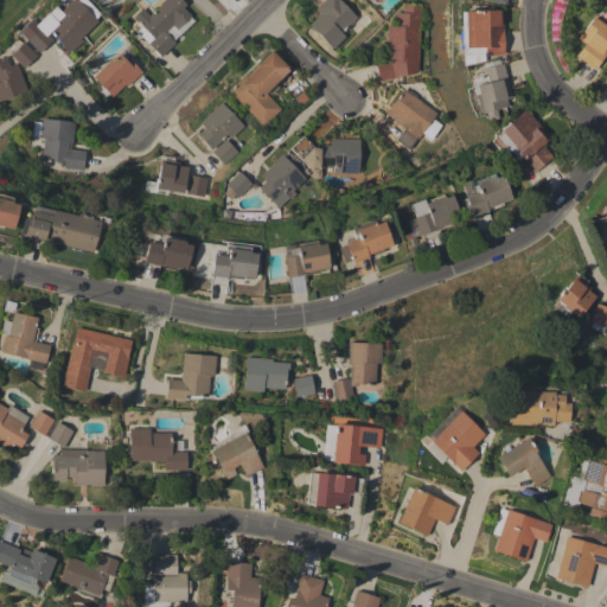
[(18,31),(31,18),(37,24),(55,6),(61,11),(71,0),(77,0),(97,20),(66,51),(61,45),(62,44),(48,30),(45,33),(52,39),(39,52),(26,39),(18,31)]
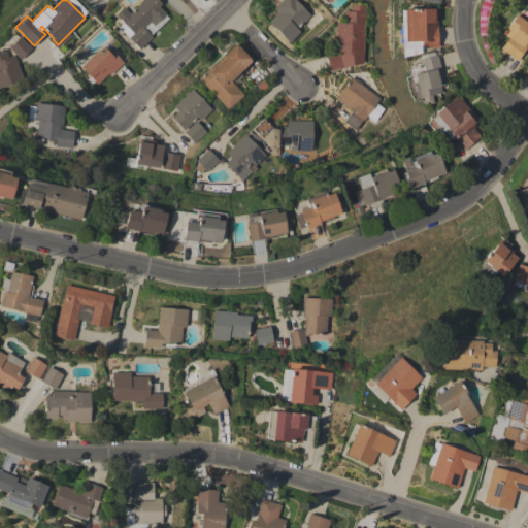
[(142,0),(158,0),(161,3),(158,6),(165,13),(154,26),(150,22),(142,28),(152,37),(139,48),(118,27),(123,23),(114,14),(123,7),(129,13),(142,0)]
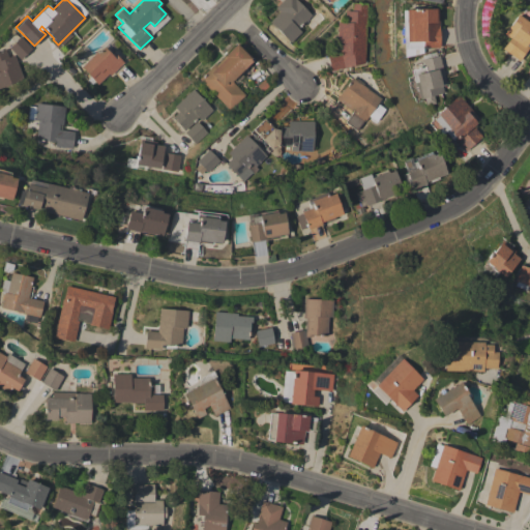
[(300,31),(290,42),(269,21),(280,11),(274,7),(282,0),(297,0),(312,15),(297,28),(300,31)]
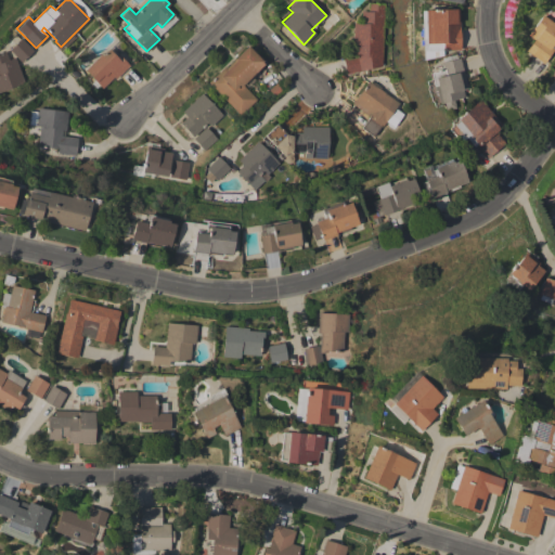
[(382,66),(363,69),(363,71),(346,74),(341,55),(352,53),(353,23),(360,23),(361,11),(368,11),(368,3),(384,3),(382,66)]
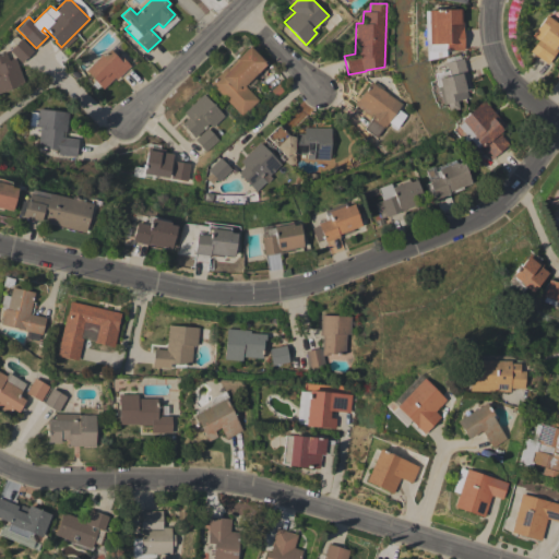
[(425,51),(423,11),(427,11),(426,10),(461,9),(463,50),(444,50),(445,56),(425,60),(425,51)]
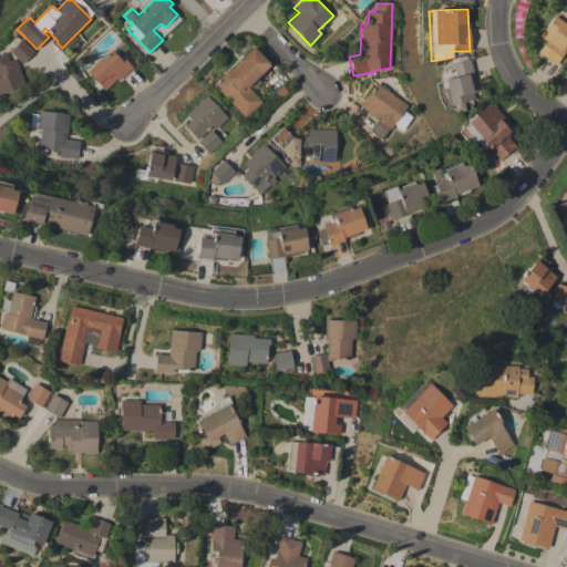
[(555,64),(542,54),(549,43),(538,35),(554,16),(566,24),(566,39),(562,48),(565,50),(555,64)]
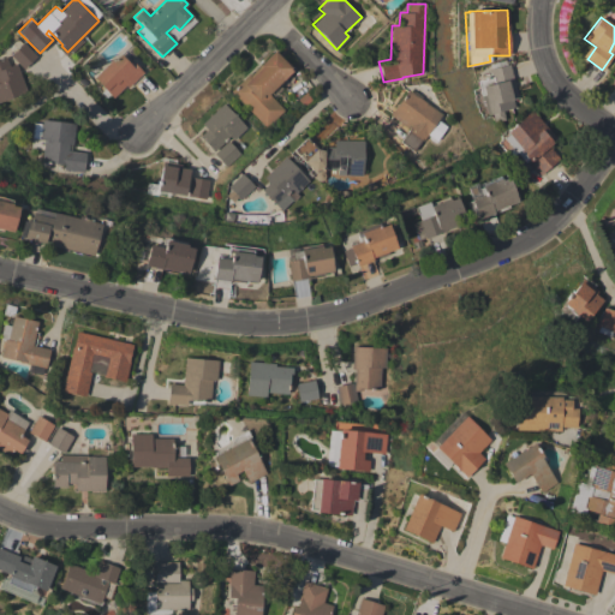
[(23,69),(10,55),(23,42),(36,57),(34,58),(35,59),(27,67),(25,66),(23,69)]
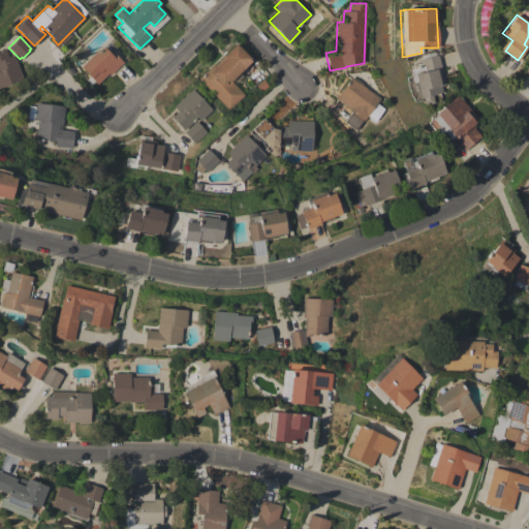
[(251,61),(230,81),(244,94),(228,110),(198,79),(213,63),(214,64),(236,43),(250,58),(249,59),(251,61)]
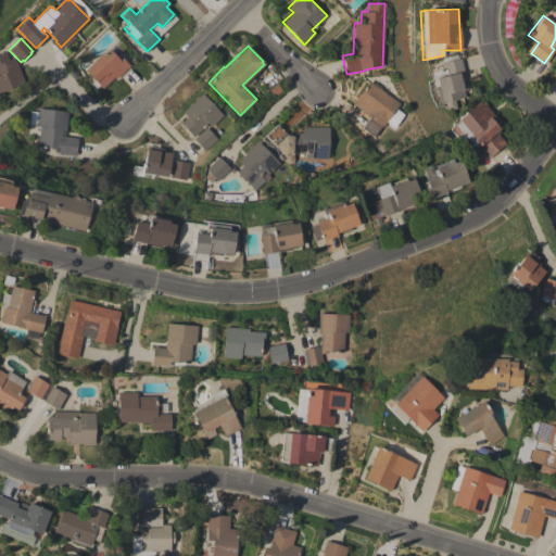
[(129,65),(115,78),(114,76),(102,88),(84,70),(100,54),(101,55),(108,49),(115,55),(117,53),(129,65)]
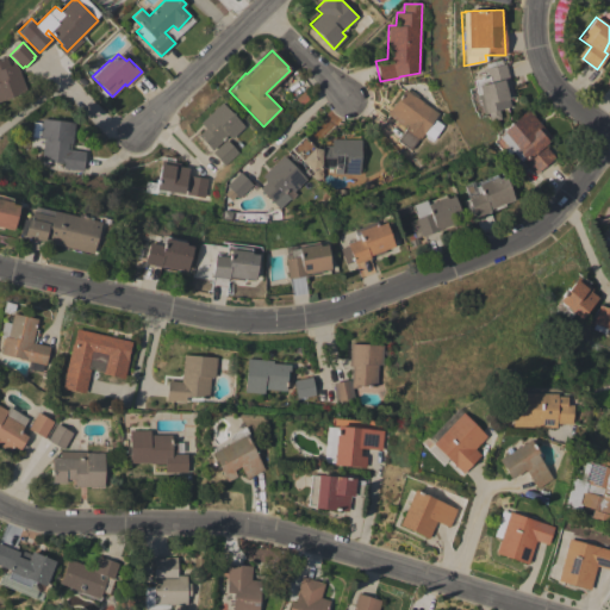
[(16,63),(26,91),(0,100),(0,57),(5,56),(8,66),(16,63)]
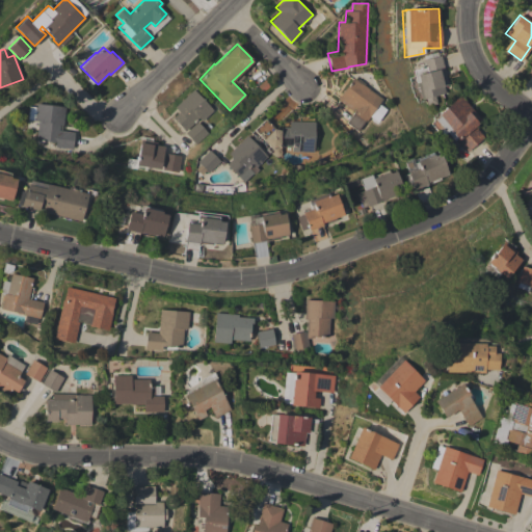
[(440,55),(447,85),(443,86),(444,92),(433,96),(435,103),(426,106),(424,98),(420,99),(415,82),(411,70),(423,67),(422,59),(423,59),(422,55),(436,52),(437,56),(440,55)]
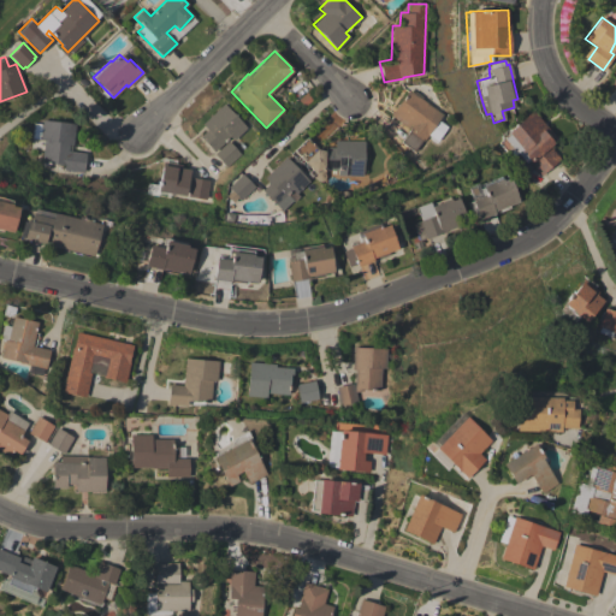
[(409,89),(443,114),(428,134),(427,132),(414,150),(401,141),(409,130),(408,129),(403,125),(406,122),(396,114),(394,118),(390,114),(406,93),(406,94),(409,89)]
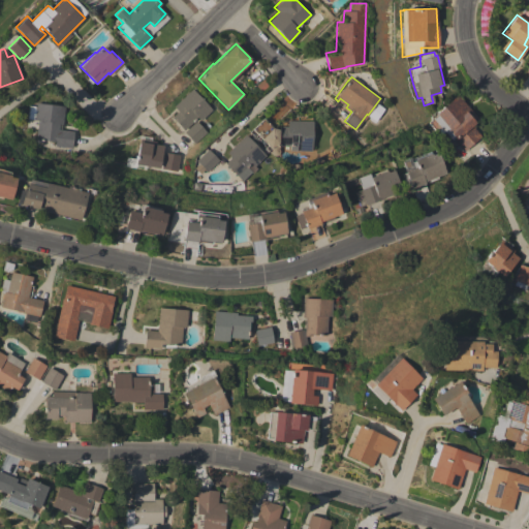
[(173,106),(192,89),(212,110),(200,120),(197,117),(183,130),(170,117),(178,112),(173,106)]
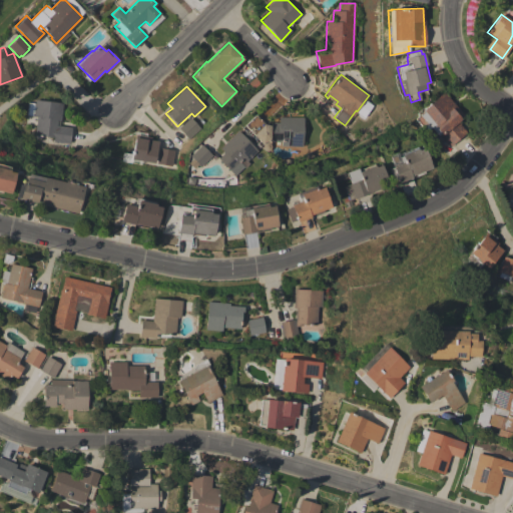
[(451,145),(441,134),(440,133),(438,135),(442,139),(437,144),(423,127),(427,123),(419,114),(422,112),(421,111),(443,91),(463,114),(460,117),(461,118),(457,121),(466,131),(451,145)]
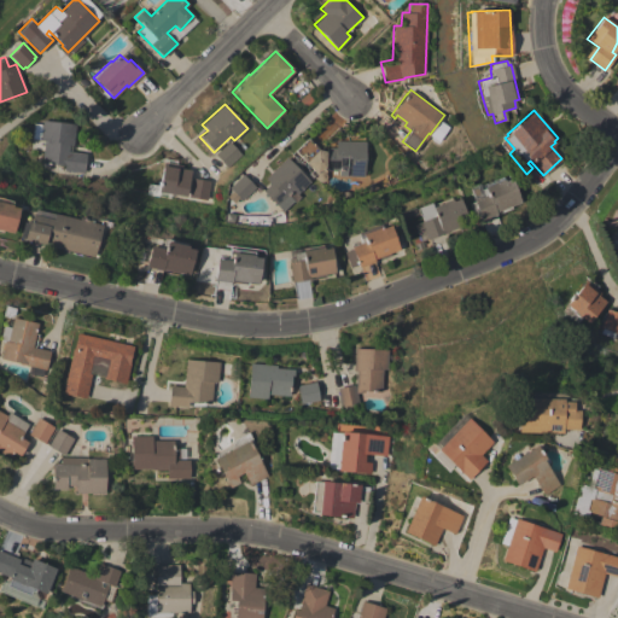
[(41,162),(44,141),(40,140),(42,120),(75,123),(73,145),(69,145),(68,151),(86,153),(83,173),(64,170),(65,165),(41,162)]
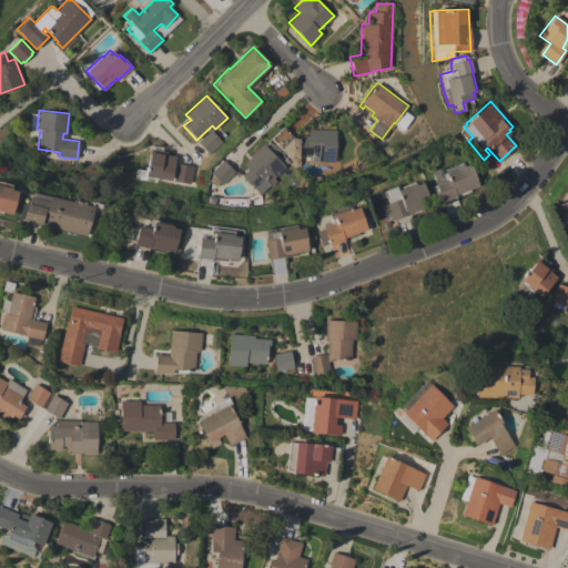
[(270,138),(282,125),(293,138),(298,138),(298,135),(307,137),(308,130),(336,130),(335,162),(311,161),(311,156),(298,156),(298,154),(292,161),(274,143),(270,138)]
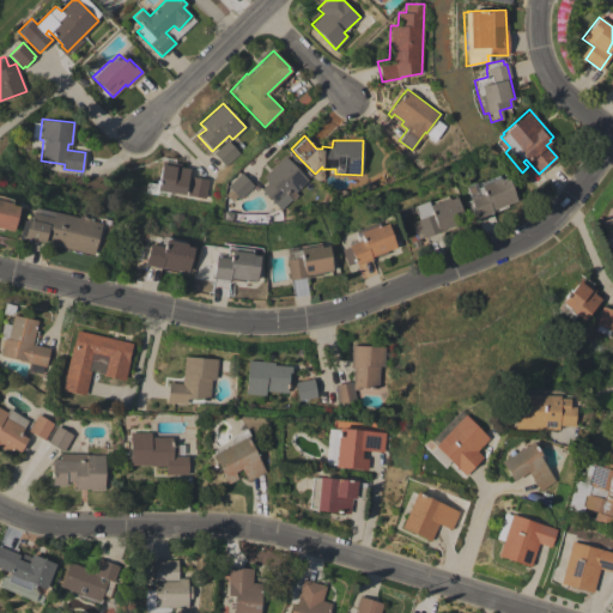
[(213,153),(226,140),(238,153),(225,167),(213,153)]
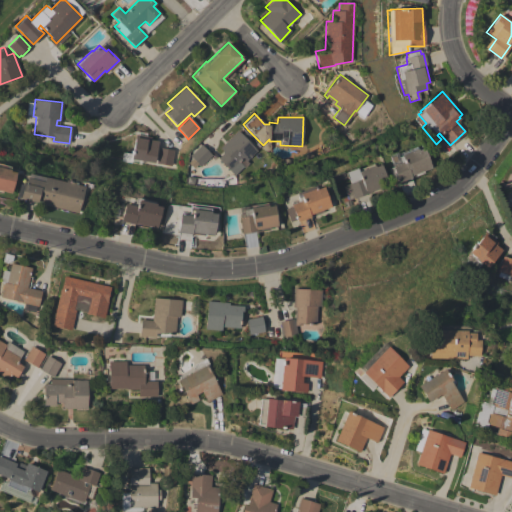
[(219,147),(237,130),(242,135),(244,133),(247,137),(245,139),(256,150),(246,161),(243,158),(239,161),(243,166),(234,175),(217,158),(224,152),(219,147)]
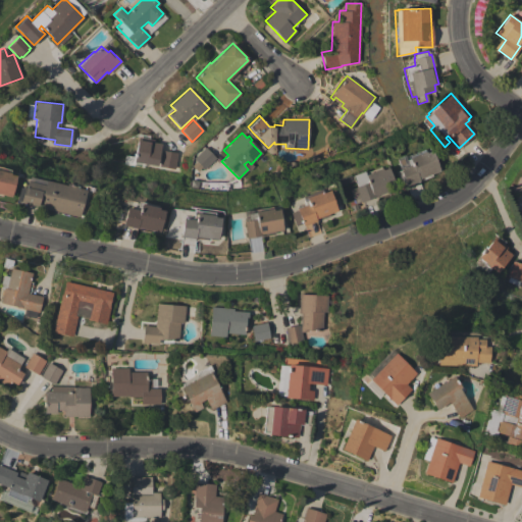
[(157,166),(134,162),(134,165),(123,164),(125,155),(135,156),(138,137),(153,140),(153,142),(161,144),(157,166)]
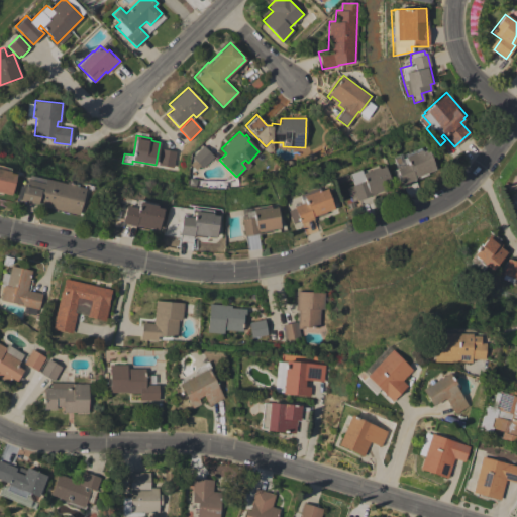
[(191,157),(203,145),(213,157),(202,168),(199,166),(195,170),(190,164),(194,160),(191,157)]
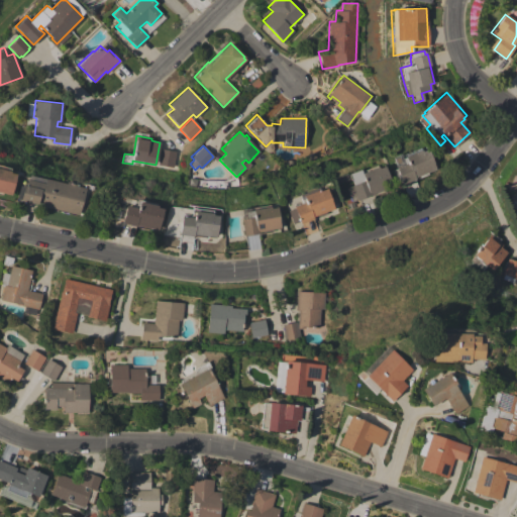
[(395,167),(404,164),(402,159),(405,157),(427,147),(435,170),(425,173),(426,175),(415,179),(416,181),(414,181),(419,195),(407,200),(400,180),(396,181),(392,170),(396,168),(395,167)]
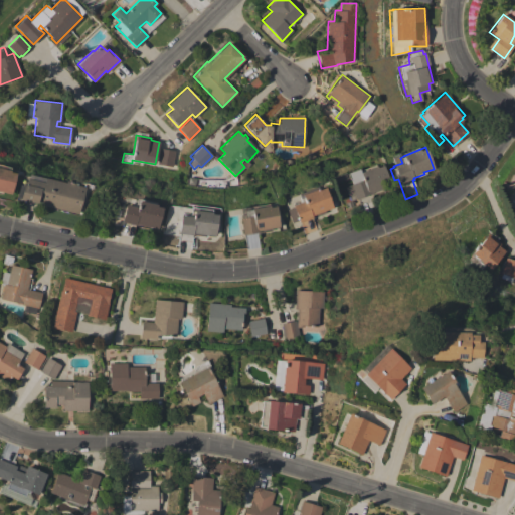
[(175,151),(172,166),(157,164),(160,148),(175,151)]
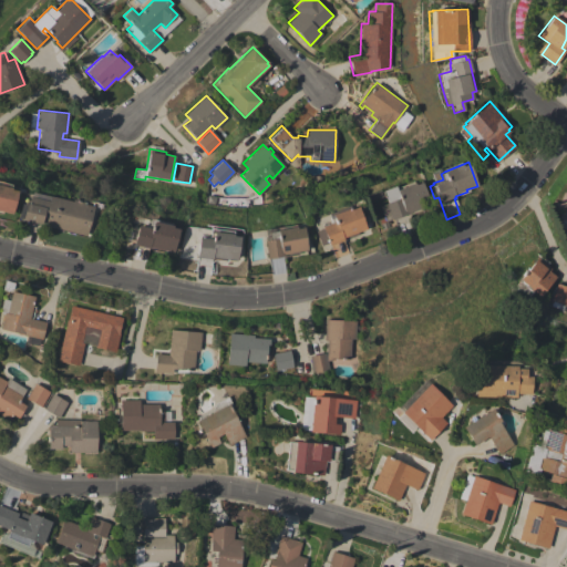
[(383,197),(381,191),(394,186),(394,187),(419,178),(429,204),(420,206),(421,209),(410,214),(411,217),(408,218),(412,229),(399,235),(393,219),(391,219),(385,203),(387,203),(384,196),(383,197)]
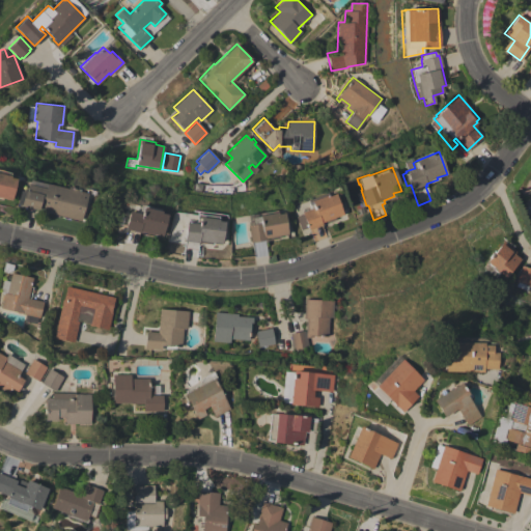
[(11,200),(2,198),(2,200),(0,199),(0,170),(10,173),(9,175),(10,175),(10,177),(17,178),(11,200)]
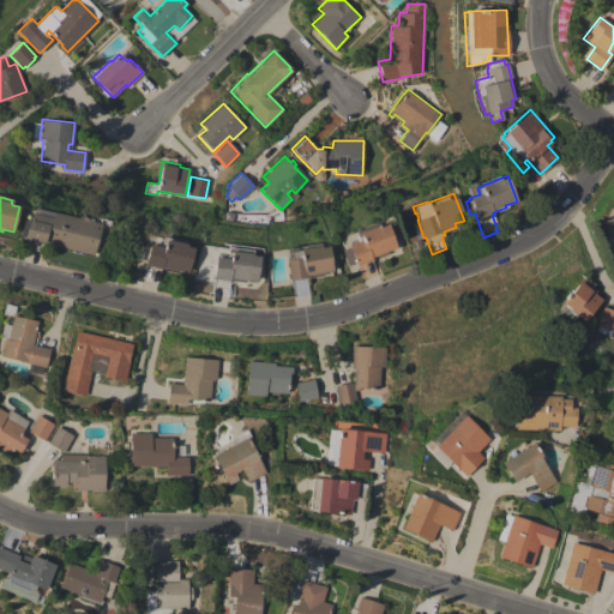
[(613,226),(603,222),(609,208),(612,208),(613,200),(613,226)]
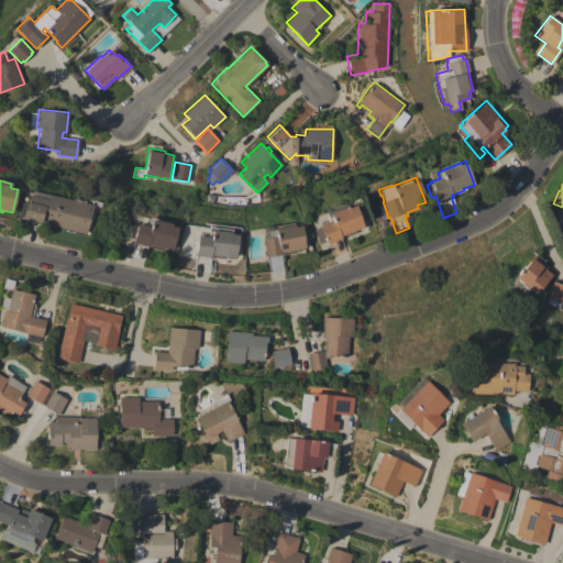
[(32,190),(50,195),(72,200),(72,197),(83,200),(83,202),(92,206),(86,234),(22,218),(26,201),(28,201),(30,196),(31,196),(32,190)]
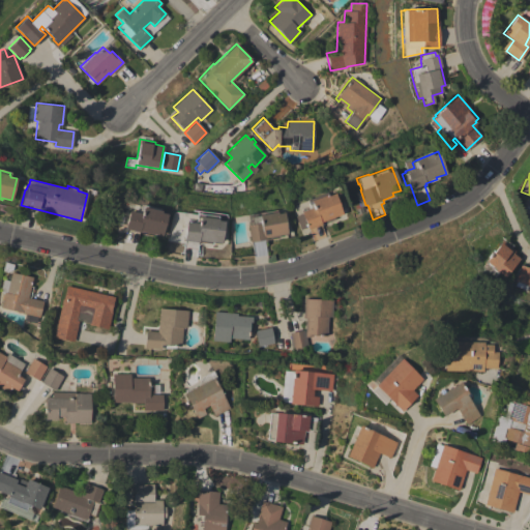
[(306,200),(326,193),(327,194),(333,192),(342,213),(333,217),(334,218),(322,224),(321,226),(325,236),(313,241),(307,227),(300,230),(295,215),(301,213),(300,211),(310,208),(306,200)]
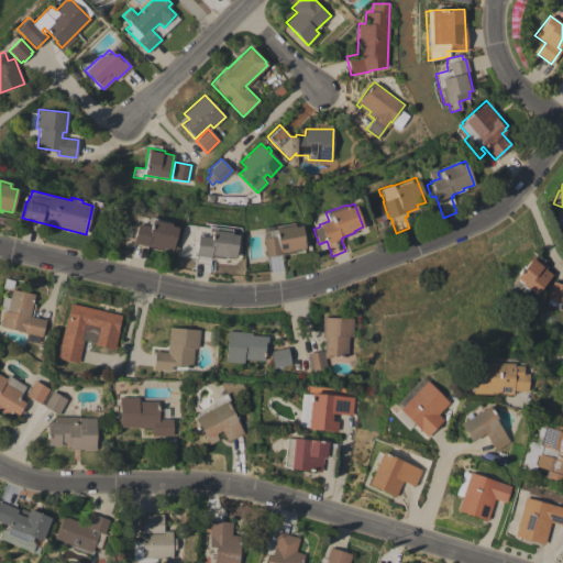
[(172,250),(163,247),(162,250),(146,246),(143,260),(130,256),(136,224),(146,227),(148,217),(170,221),(169,224),(177,225),(172,250)]
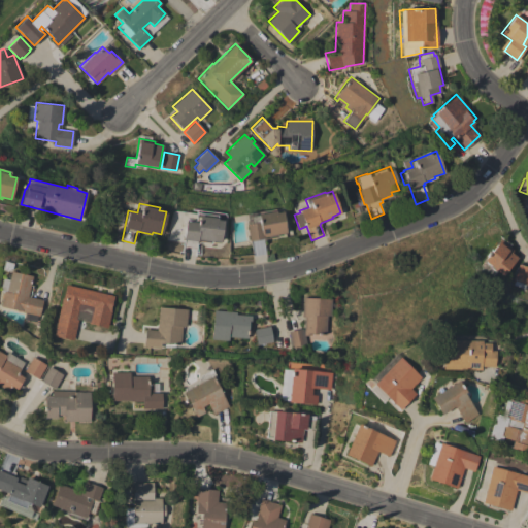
[(282,210),(286,233),(276,234),(277,236),(265,238),(263,241),(265,253),(252,255),(250,240),(248,240),(245,224),(248,224),(245,215),(274,209),(274,211),(282,210)]
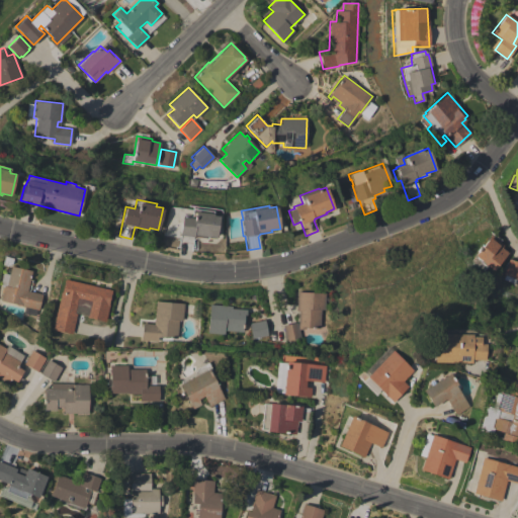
[(217,238),(207,237),(207,239),(192,237),(191,250),(177,249),(181,217),(190,218),(192,208),(212,211),(212,213),(219,214),(217,238)]
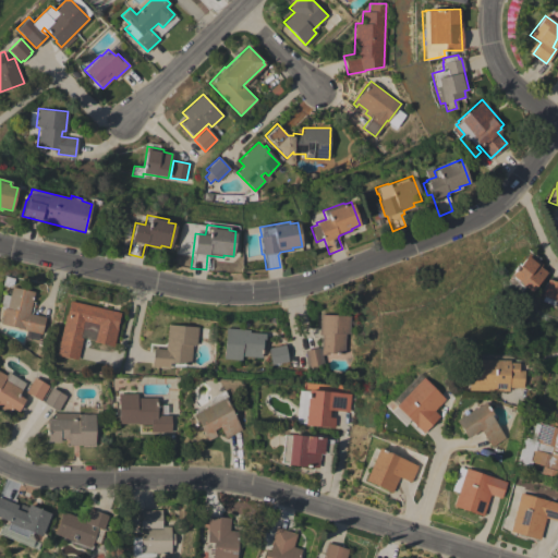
[(529,253),(542,264),(540,266),(547,273),(532,291),(525,286),(522,290),(508,280),(529,253)]
